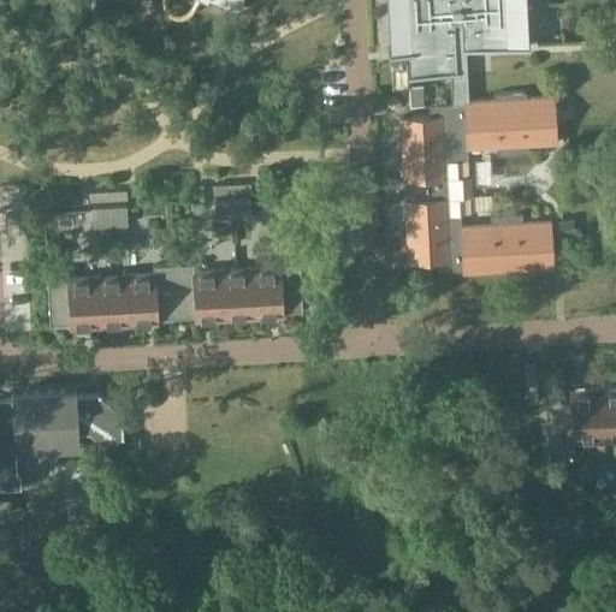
[(202,0),(235,16),(237,15),(240,12),(242,7),(244,1),(244,0),(202,0)]
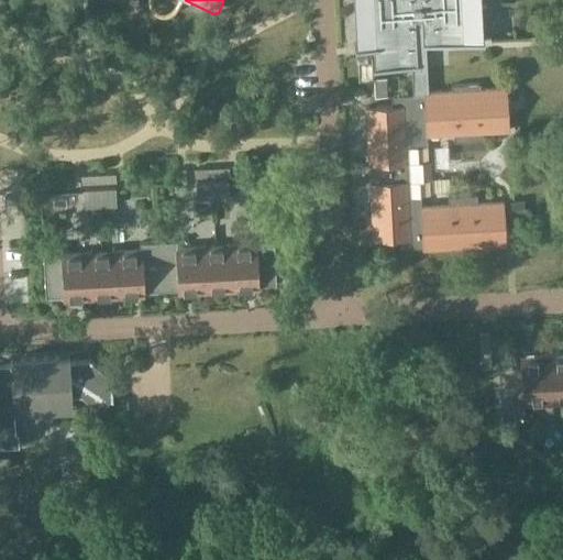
[(376,0),(379,50),(389,48),(390,68),(374,69),(374,72),(414,70),(427,69),(426,48),(468,46),(468,44),(462,44),(459,0),(376,0)]
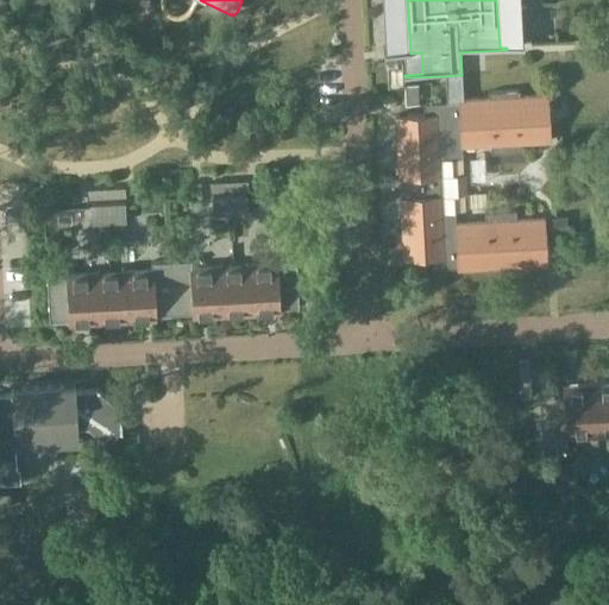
[(488,101),(463,102),(462,75),(447,76),(450,106),(433,106),(434,117),(397,119),(399,145),(396,145),(394,151),(394,158),(396,164),(400,164),(401,181),(405,181),(406,200),(402,200),(402,218),(400,218),(397,224),(399,231),(401,237),(403,237),(403,263),(440,260),(441,271),(457,270),(457,272),(488,271),(488,276),(520,275),(519,269),(547,268),(545,221),(516,222),(516,214),(484,215),(485,224),(456,226),(454,199),(459,199),(458,177),(453,177),(452,161),(463,161),(462,150),(491,147),(491,156),(523,155),(522,146),(551,144),(548,98),(520,100),(520,94),(488,95),(488,101)]
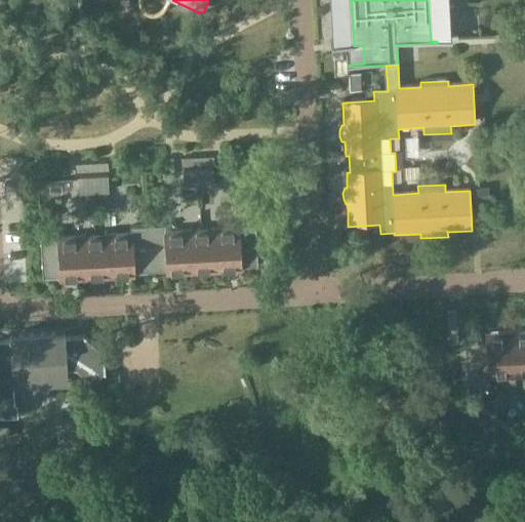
[(185,190),(199,189),(198,172),(184,173),(185,190)]
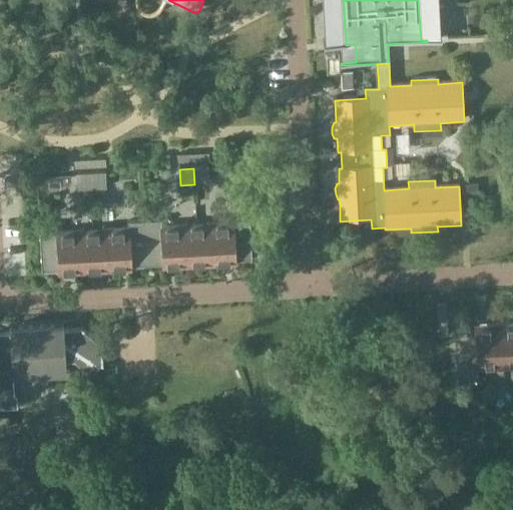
[(194,184),(208,184),(208,168),(193,168),(194,184)]
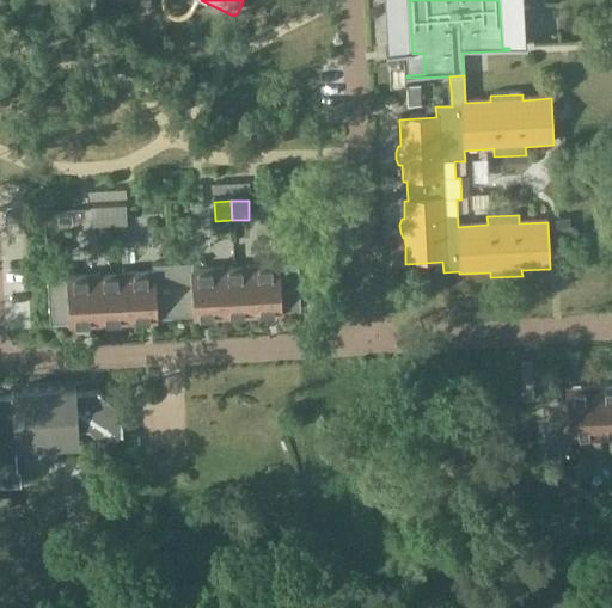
[(127,207),(110,208),(110,227),(128,226),(127,207)]
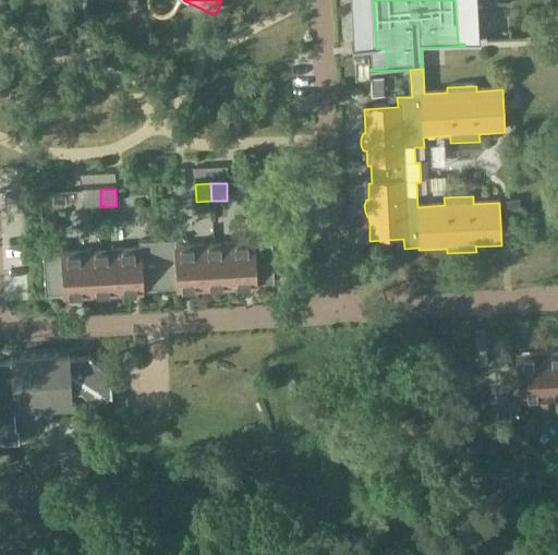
[(100,207),(100,190),(85,191),(85,208),(100,207)]
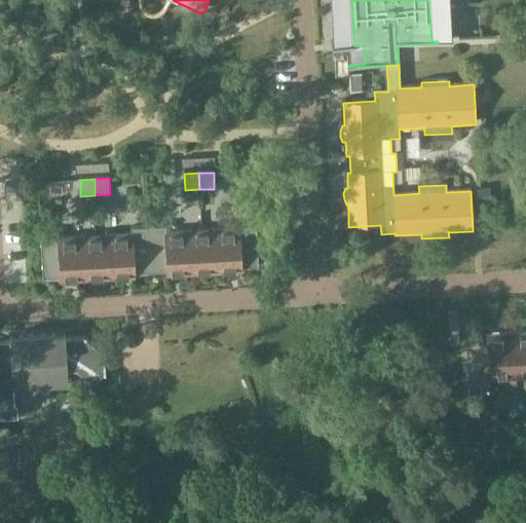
[(479,208),(491,207),(490,190),(478,190),(479,208)]
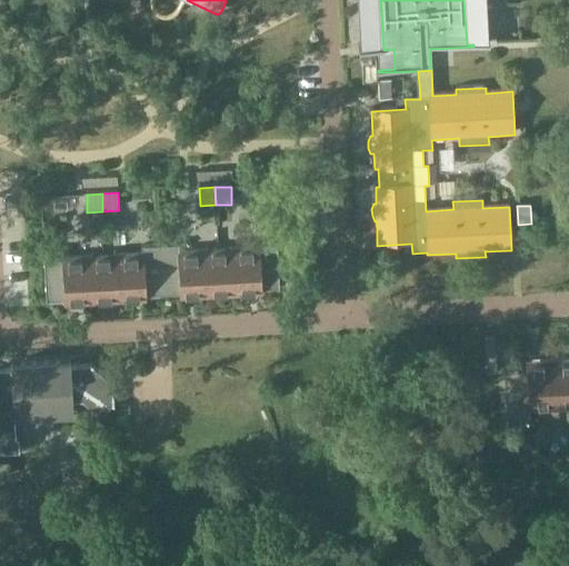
[(280,290),(277,241),(258,242),(258,249),(179,254),(179,246),(142,248),(142,256),(65,260),(63,252),(45,254),(47,304),(65,303),(65,306),(91,305),(121,303),(147,301),(147,298),(180,296),(180,299),(207,298),(237,297),(237,296),(262,295),(262,291),(280,290)]
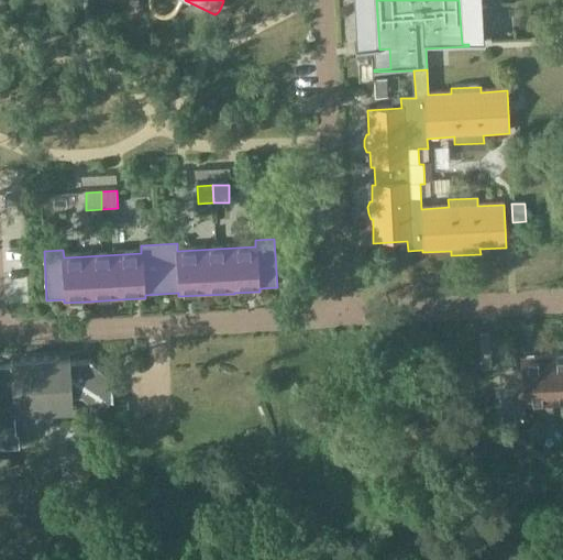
[(562,357),(547,358),(547,359),(520,360),(521,369),(499,371),(503,418),(526,417),(525,408),(562,405),(562,357)]
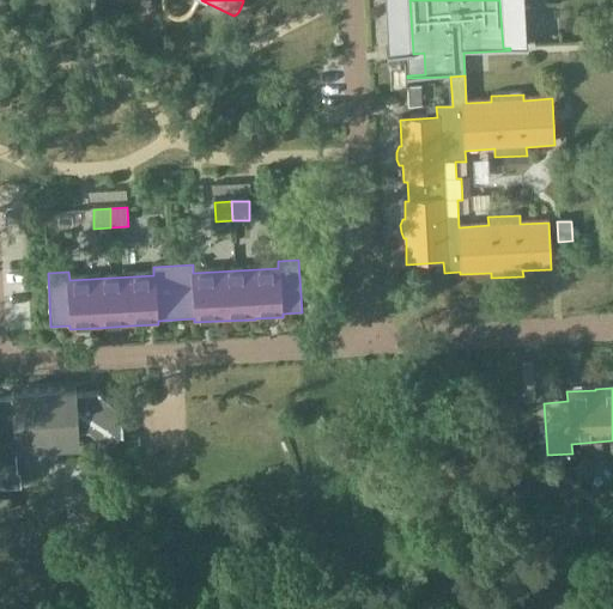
[(99,395),(84,395),(66,396),(66,390),(23,393),(23,399),(0,400),(0,476),(1,476),(1,489),(22,488),(22,474),(18,474),(17,455),(30,454),(30,448),(80,445),(79,434),(90,434),(103,446),(102,448),(103,449),(113,438),(115,439),(123,439),(122,414),(99,395)]
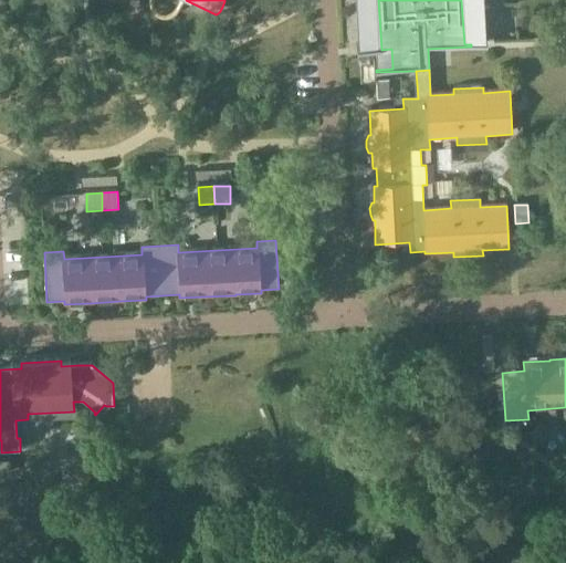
[(11,461),(0,461),(0,475),(12,475),(11,461)]
